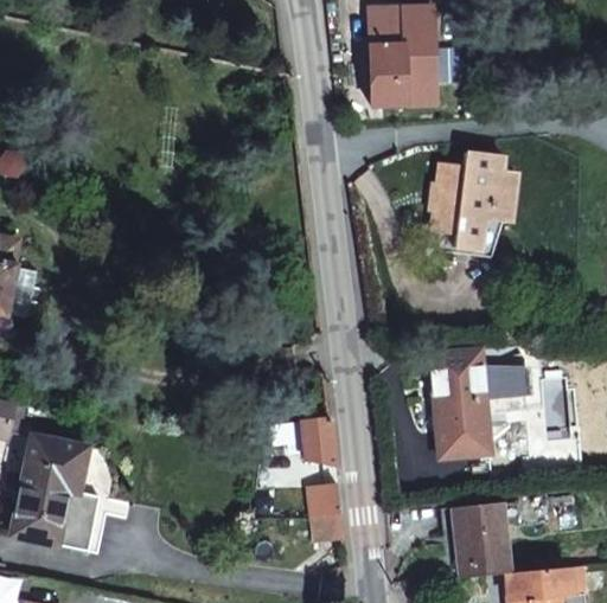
[(393,98),(432,98),(429,8),(368,8),(369,106),(393,106),(393,98)]
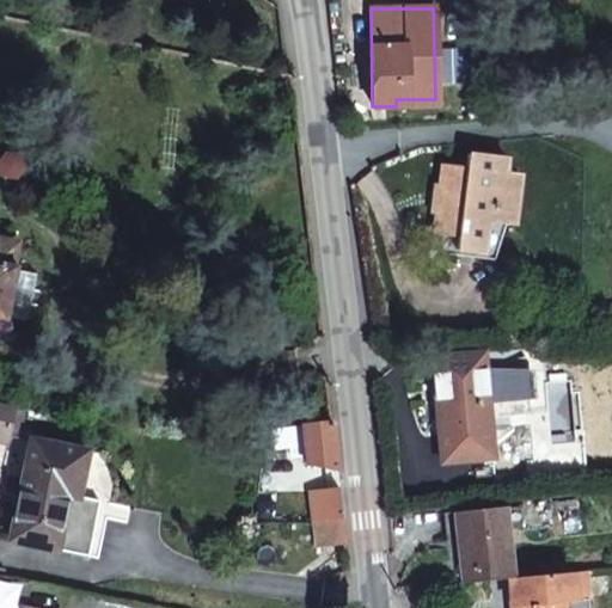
[(485,252),(485,229),(500,216),(502,171),(503,157),(464,157),(464,171),(440,171),(438,232),(461,233),(460,251),(485,252)]
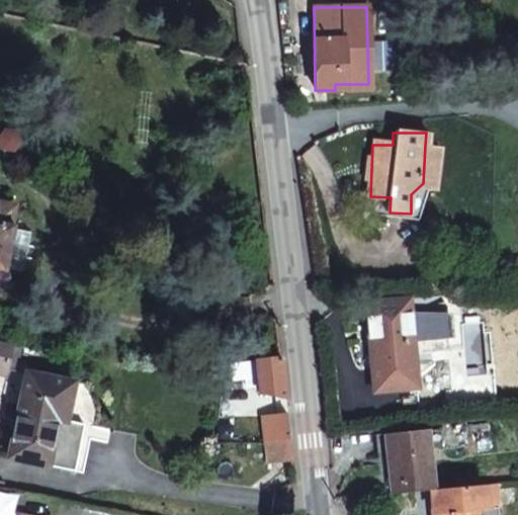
[(440,146),(425,145),(423,183),(437,184),(440,146)]
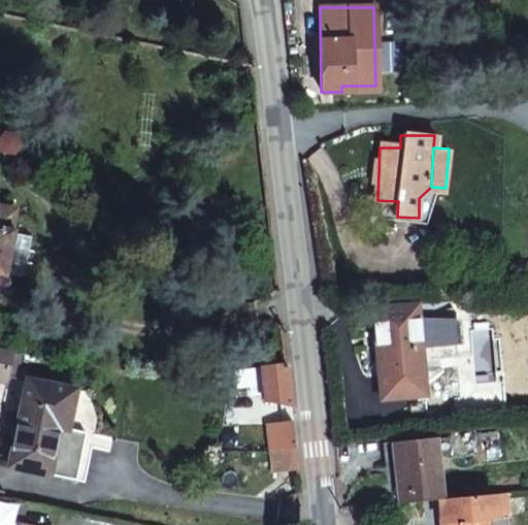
[(17,210),(5,208),(0,207),(0,275),(7,277),(7,273),(15,235),(17,231),(12,230),(17,210)]
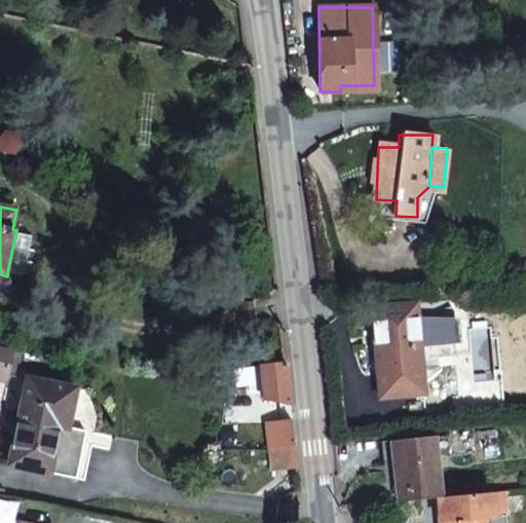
[(25,276),(27,263),(30,251),(32,237),(15,234),(7,272),(25,276)]
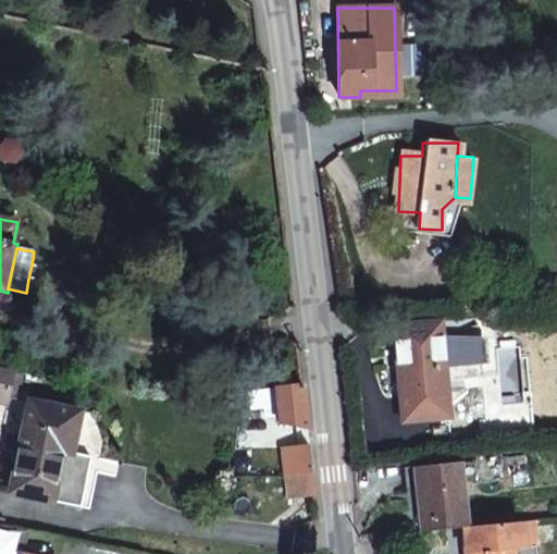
[(456,382),(493,379),(485,319),(401,328),(408,384),(456,382)]
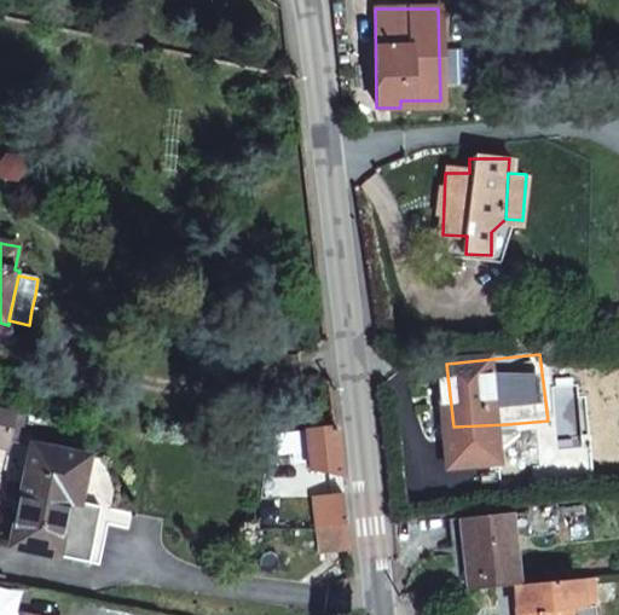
[(0,441),(9,444),(15,408),(0,405),(0,441)]
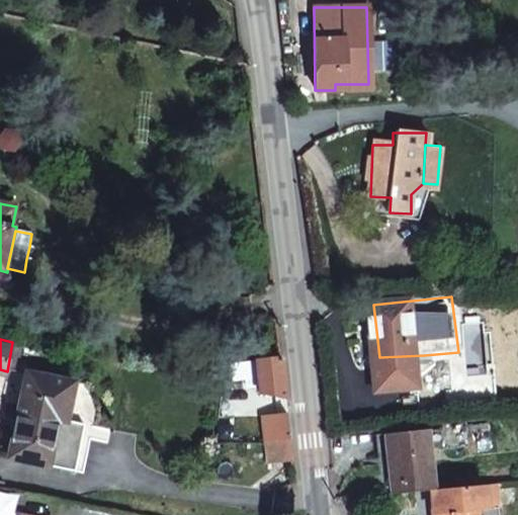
[(382,393),(427,388),(424,355),(379,357),(382,393)]
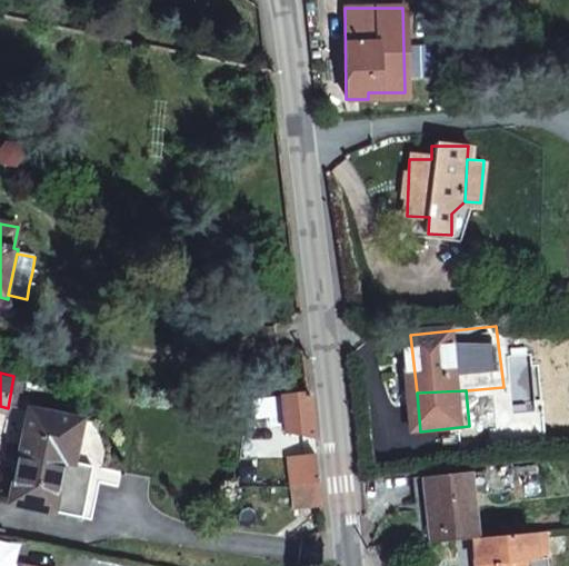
[(252,398),(253,417),(285,413),(287,432),(315,437),(309,391),(252,398)]
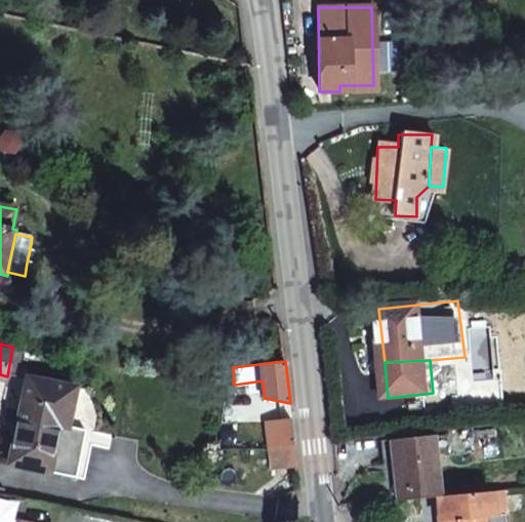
[(29,376),(11,462),(50,470),(59,425),(68,427),(69,424),(76,387),(29,376)]
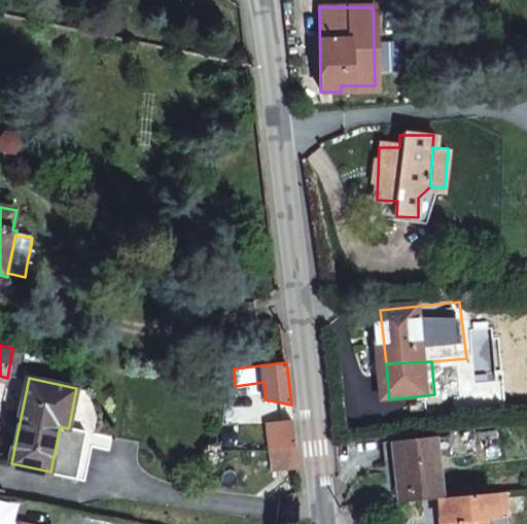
[(296,447),(293,419),(269,422),(272,449),(296,447)]
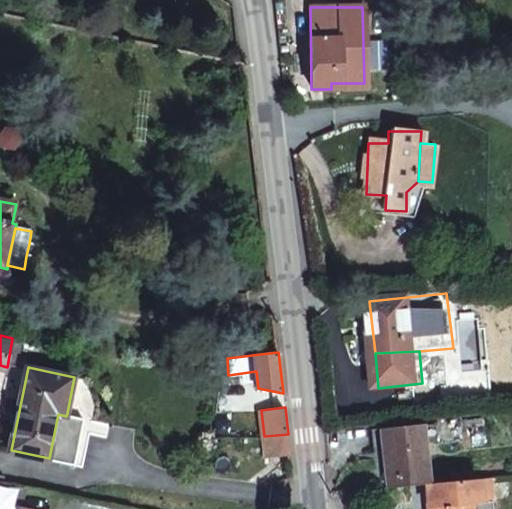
[(49,458),(75,464),(85,418),(67,413),(66,416),(58,414),(49,458)]
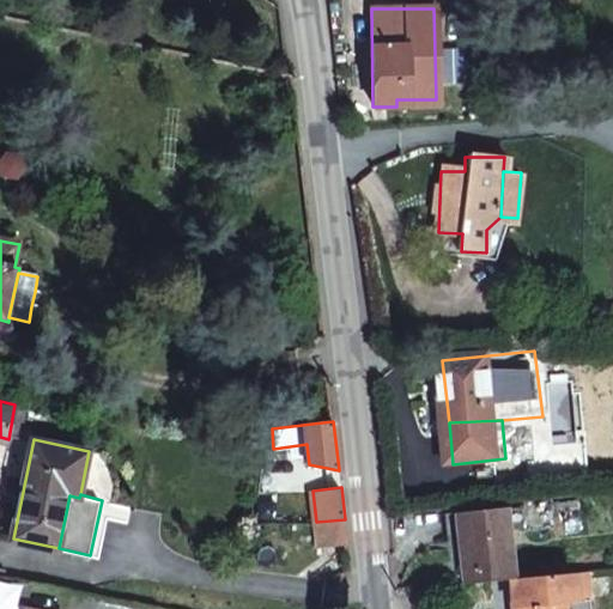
[(552,499),(534,500),(539,533),(556,531),(552,499)]
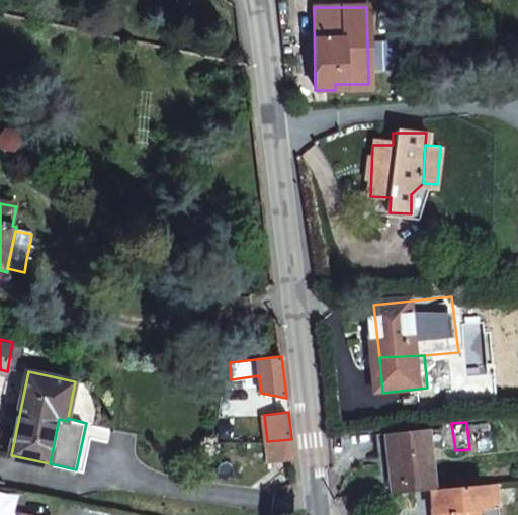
[(451,423),(434,425),(435,430),(438,451),(455,450),(451,423)]
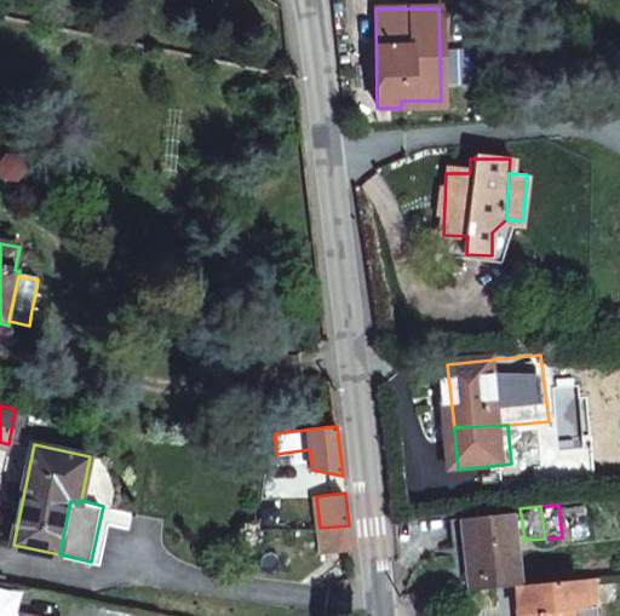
[(511,542),(524,540),(521,514),(458,520),(466,587),(506,585),(515,583),(511,542)]
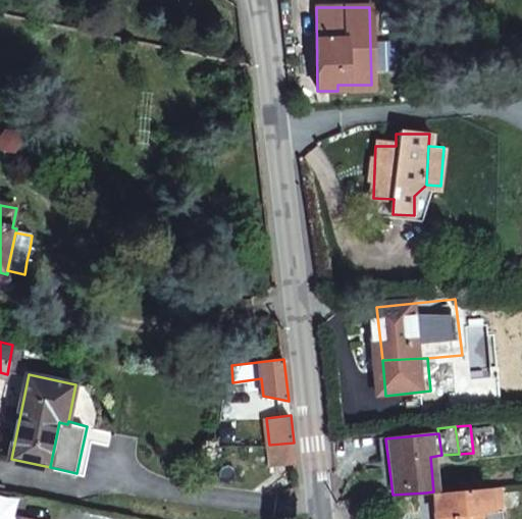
[(294,443),(269,445),(272,465),(296,462),(294,443)]
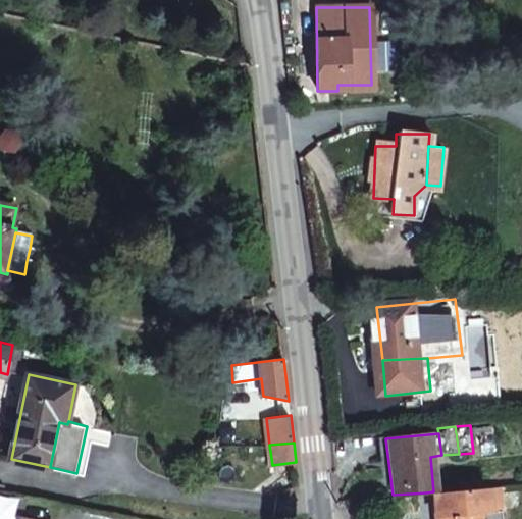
[(467,518),(467,517),(485,514),(482,488),(477,488),(433,491),(426,492),(429,518),(467,518)]
